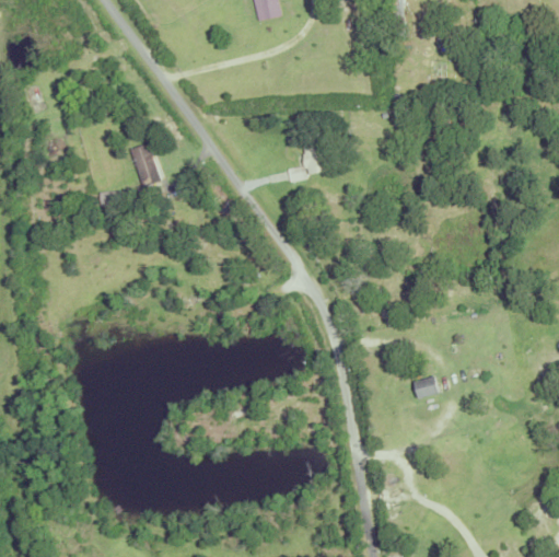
[(251,0),(275,0),(279,15),(256,21),(251,0)]
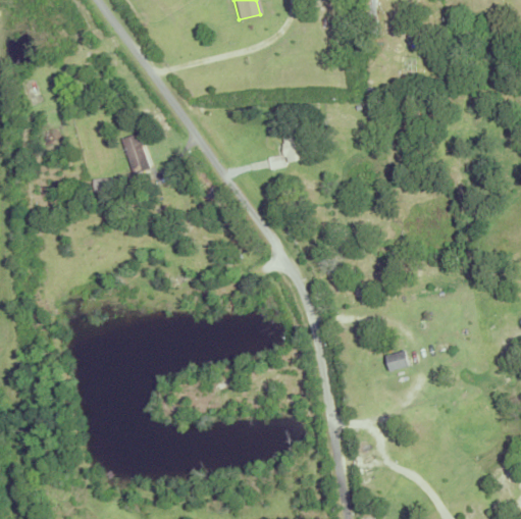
[(363,0),(373,0),(374,13),(363,13),(363,0)]
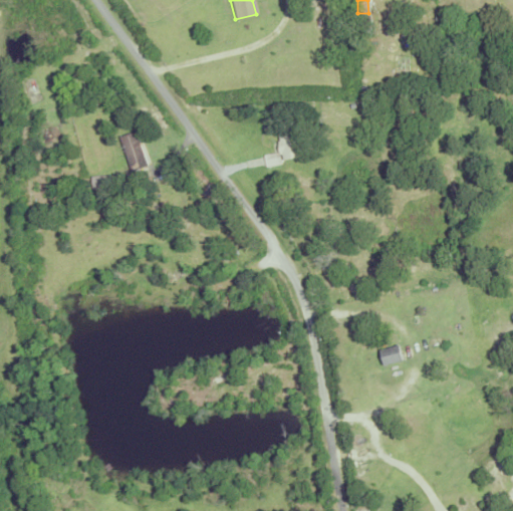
[(276,145),(278,145),(277,142),(279,141),(278,136),(294,132),(300,156),(282,161),(280,155),(279,155),(276,145)]
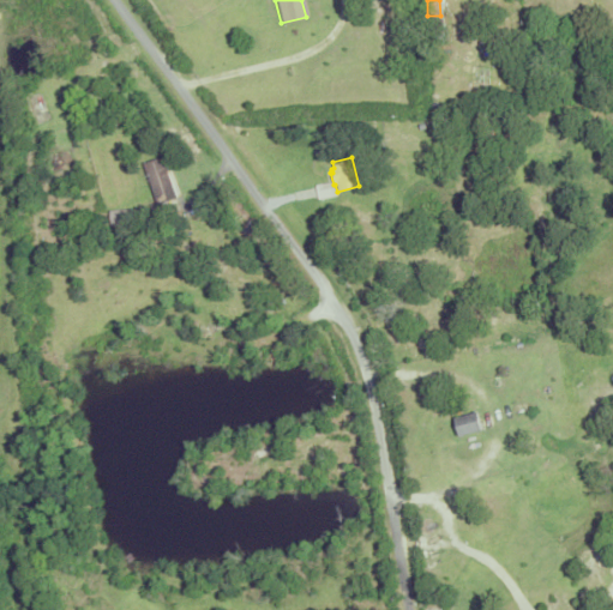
[(160,209),(179,201),(164,161),(145,168),(160,209)]
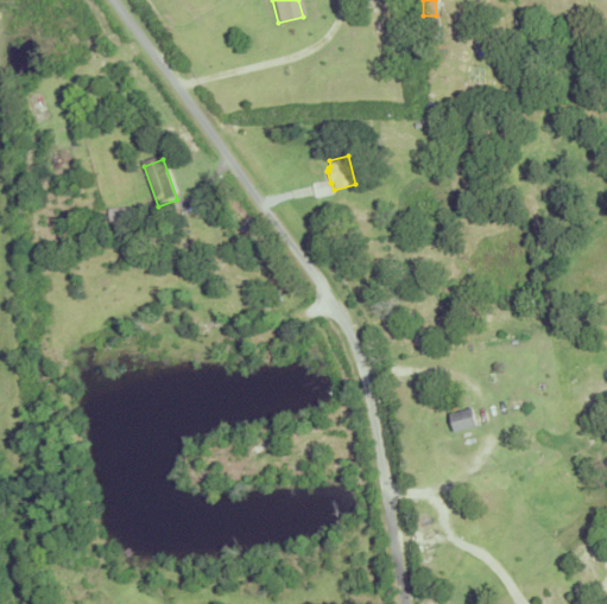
[(108,211),(109,229),(133,228),(132,210),(108,211)]
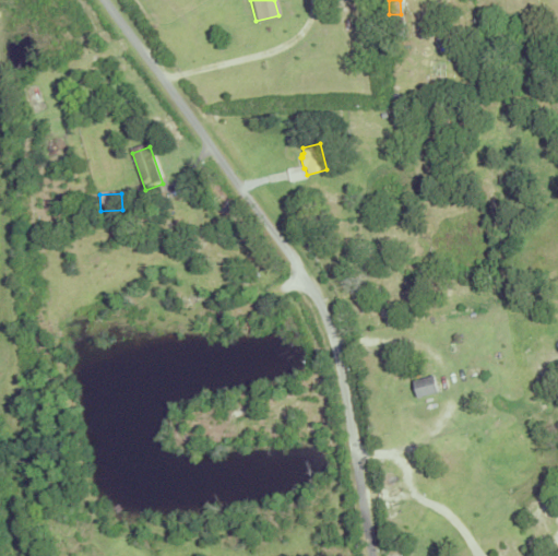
[(340,228),(347,227),(349,238),(342,239),(340,228)]
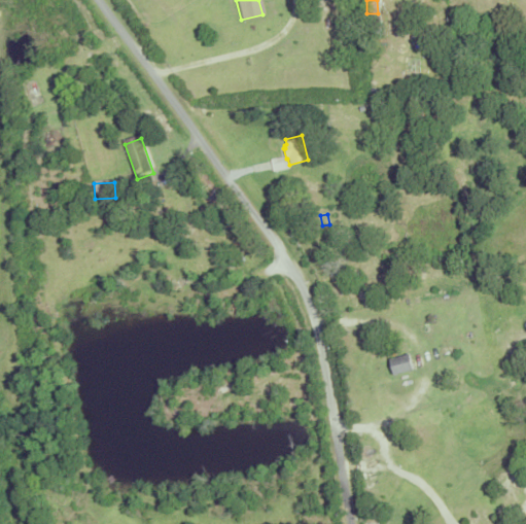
[(417,292),(441,291),(442,299),(418,301),(417,292)]
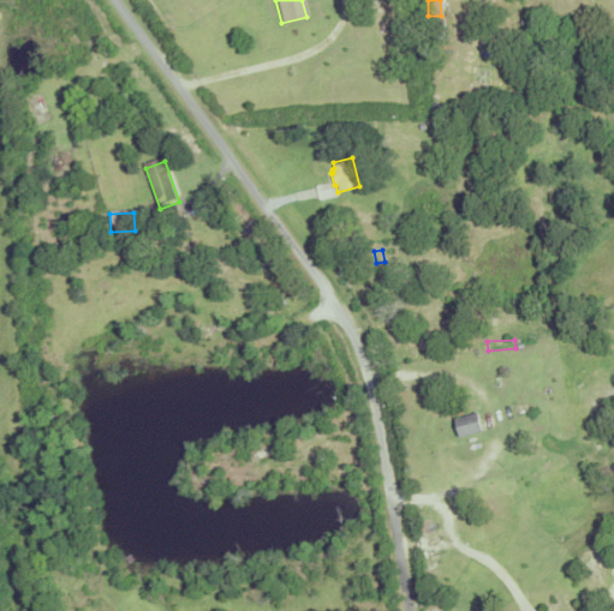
[(454,419),(476,413),(481,431),(459,437),(454,419)]
